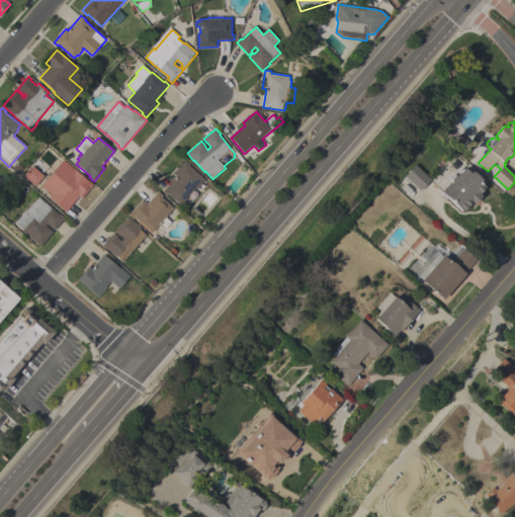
[(177,176),(174,174),(186,161),(190,164),(189,166),(204,178),(201,182),(207,187),(194,202),(188,197),(181,205),(169,194),(169,195),(164,191),(177,176)]
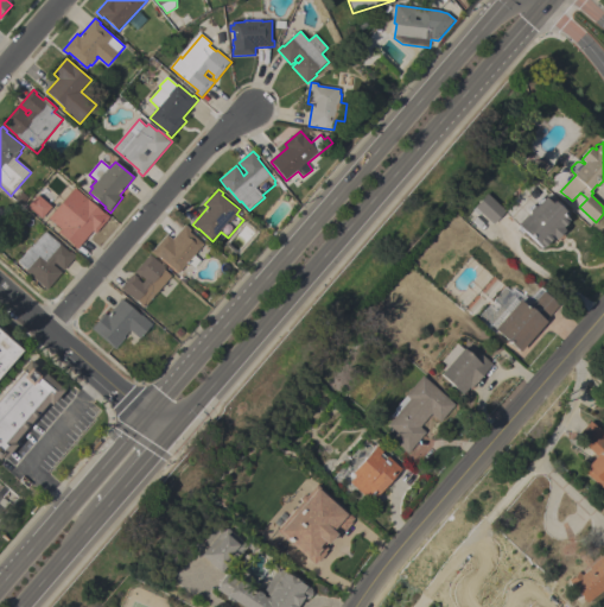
[(507,210),(494,225),(482,214),(479,216),(474,212),(477,208),(476,208),(488,194),(507,210)]
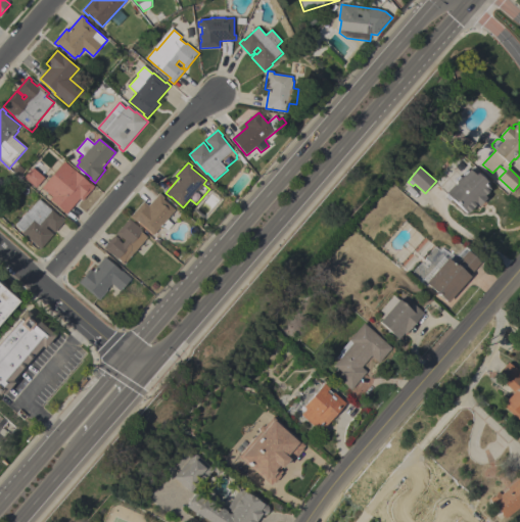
[(457,182),(461,177),(463,178),(470,170),(476,175),(477,174),(480,176),(481,174),(487,178),(485,180),(487,182),(485,185),(491,189),(485,196),(487,198),(479,206),(477,204),(469,215),(453,199),(451,201),(447,198),(448,196),(447,194),(457,184),(457,182)]
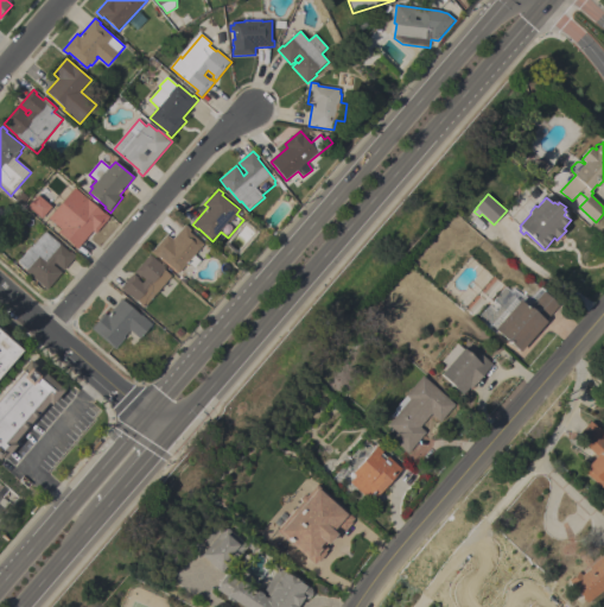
[(88,200),(103,214),(106,212),(112,217),(96,234),(94,232),(80,248),(61,232),(88,200)]
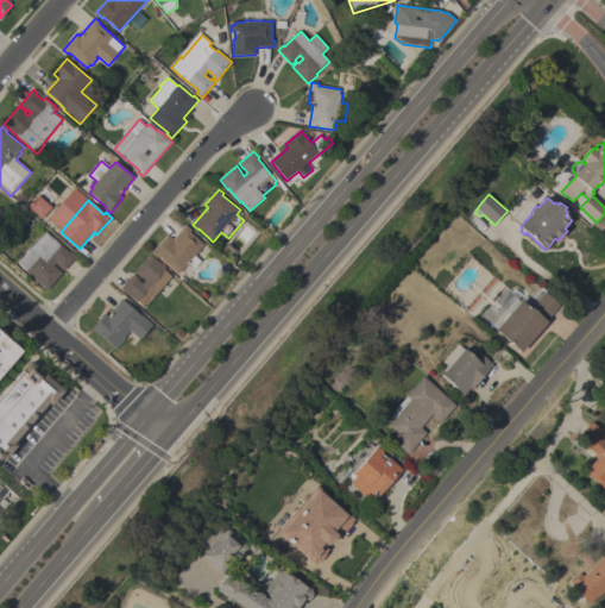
[(168,236),(174,240),(187,226),(193,231),(190,232),(206,245),(196,256),(202,262),(196,269),(190,263),(180,275),(159,256),(158,258),(152,254),(168,236)]
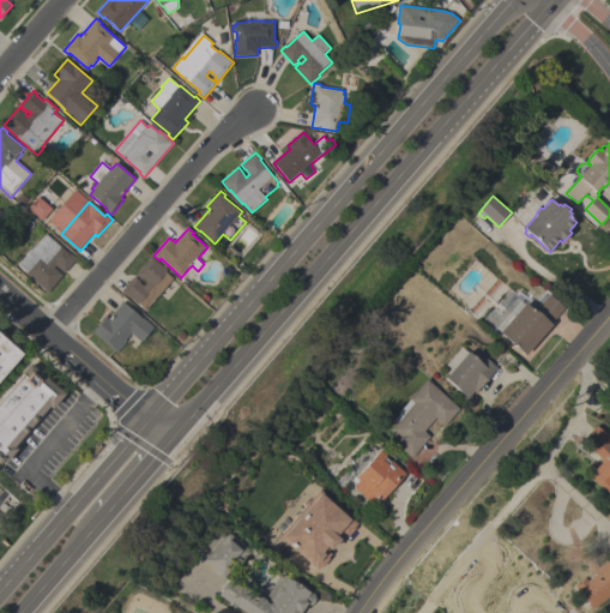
[(71,256),(72,254),(78,259),(65,274),(56,266),(55,269),(64,276),(48,293),(26,274),(18,265),(32,250),(47,234),(71,256)]
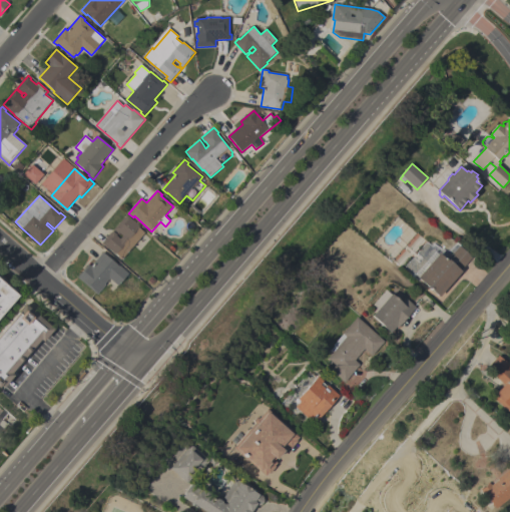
[(113,230),(118,234),(117,235),(121,239),(123,236),(119,232),(118,233),(114,229),(127,214),(140,226),(139,227),(145,233),(123,260),(116,253),(116,254),(108,247),(108,248),(102,243),(113,230)]
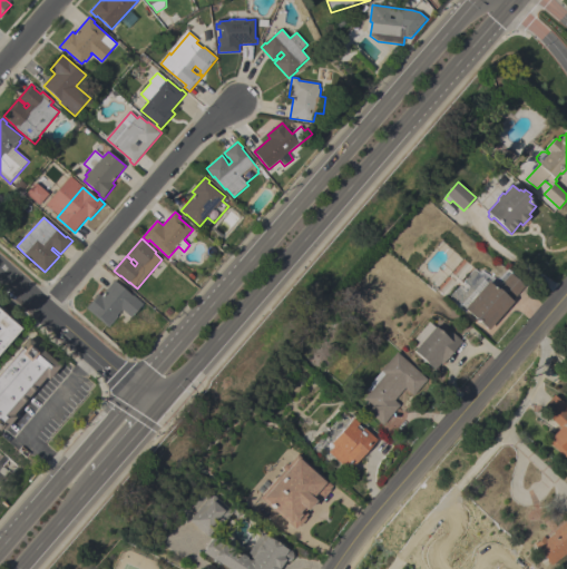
[(461,305),(484,280),(488,283),(488,282),(497,290),(511,274),(526,286),(512,301),(514,302),(490,330),(466,310),(461,305)]
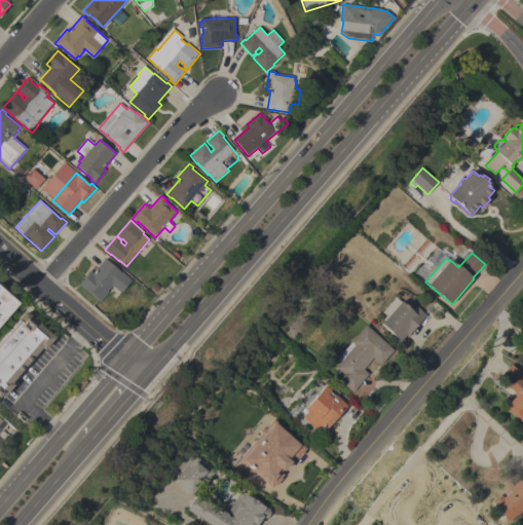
[(122,273),(123,272),(133,280),(122,293),(113,286),(108,291),(110,292),(101,302),(80,285),(91,271),(95,273),(107,259),(122,273)]
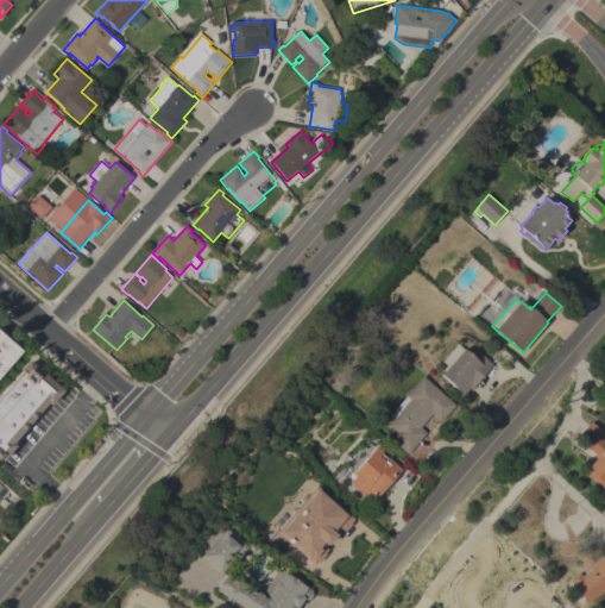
[(0,327),(24,348),(21,351),(0,376),(0,327)]
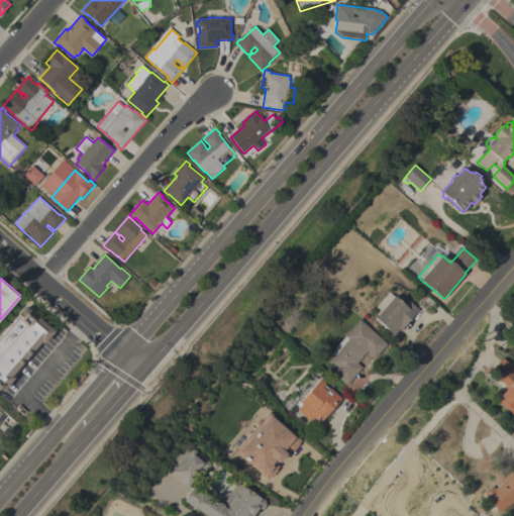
[(402,331),(401,329),(396,335),(376,319),(379,315),(374,311),(389,293),(405,306),(408,301),(419,310),(402,331)]
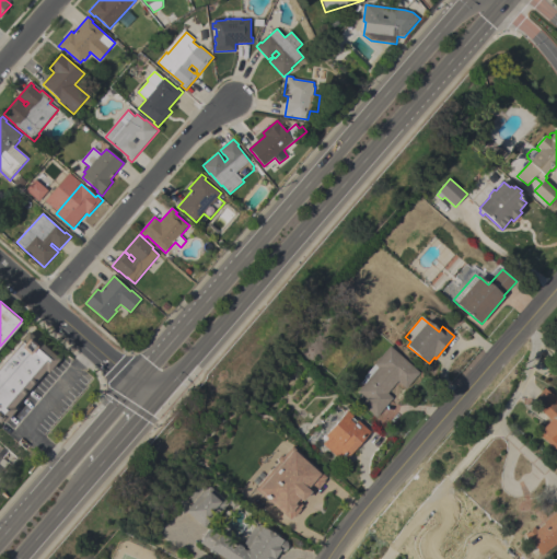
[(48,373),(46,371),(13,408),(16,410),(4,424),(2,422),(0,423),(0,364),(30,332),(60,360),(48,373)]
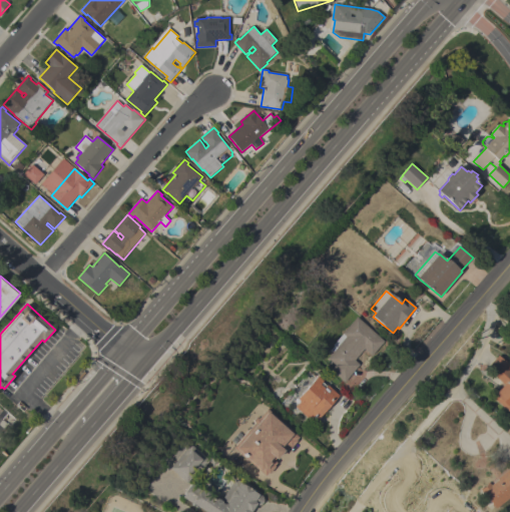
[(386,342),(373,356),(365,349),(356,361),(361,365),(346,383),(332,371),(336,366),(328,359),(337,349),(335,346),(344,335),(344,334),(358,318),(386,342)]
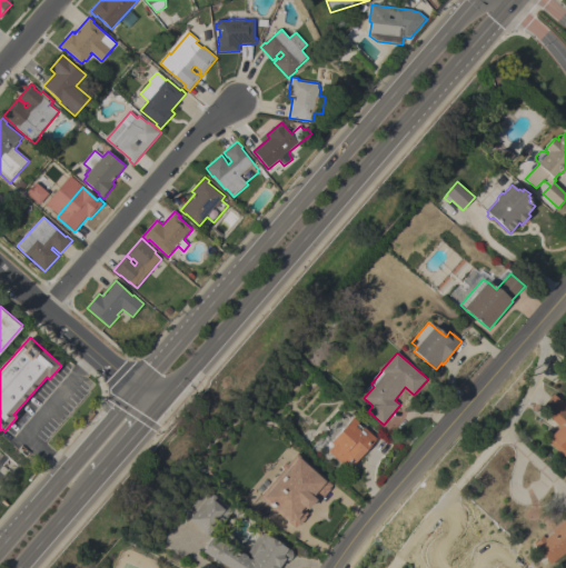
[(548,442),(554,436),(553,436),(560,427),(553,420),(553,419),(542,409),(554,395),(565,404),(565,411),(565,456),(548,442)]
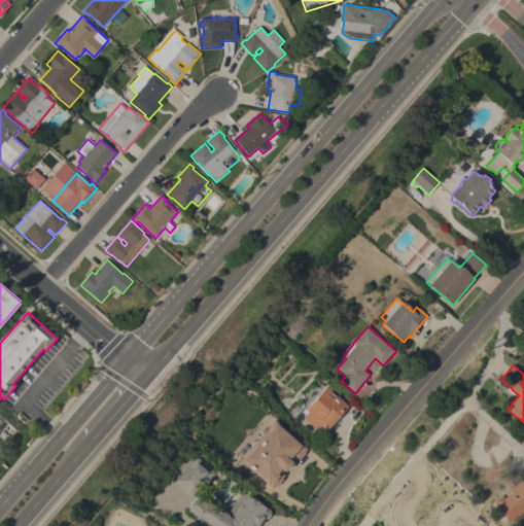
[(350,407),(326,433),(322,430),(320,433),(305,418),(309,413),(306,411),(327,387),(350,407)]
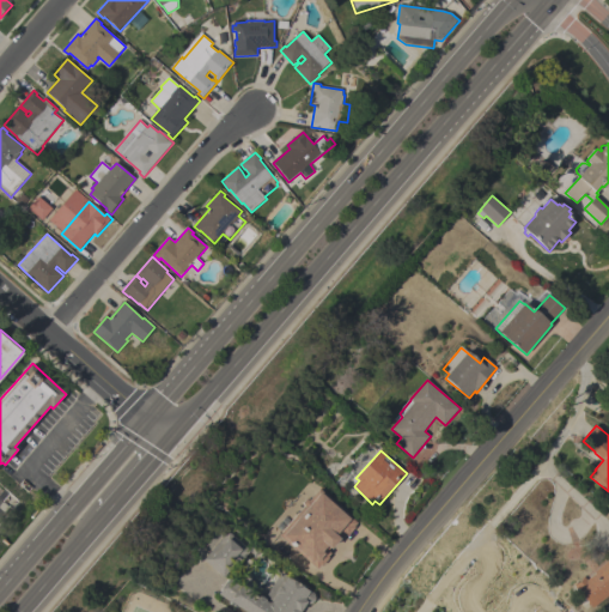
[(279,535),(320,490),(358,523),(355,527),(355,528),(348,537),(347,535),(343,539),(340,537),(339,538),(340,539),(330,550),(329,549),(328,551),(332,553),(328,557),(330,558),(322,568),(321,567),(317,570),(279,535)]
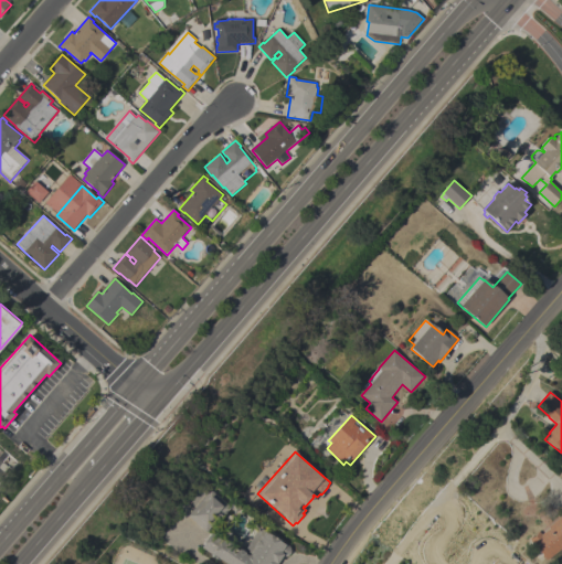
[(232,508),(210,534),(190,517),(211,490),(232,508)]
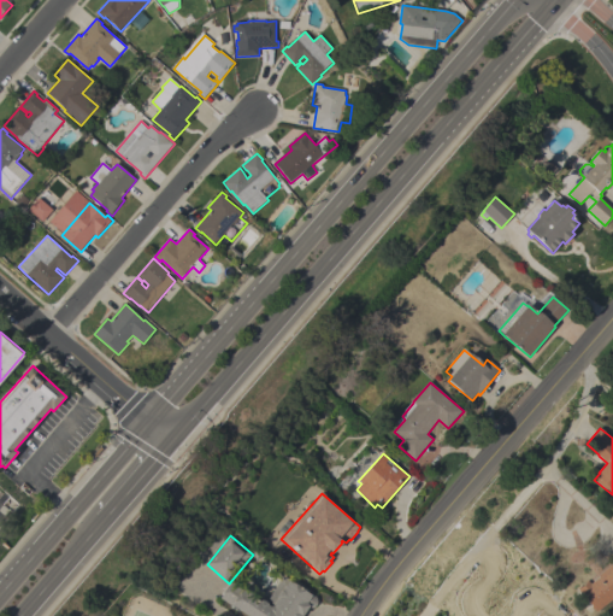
[(589,581),(591,585),(600,578),(597,575),(612,563),(612,599),(596,612),(579,590),(589,581)]
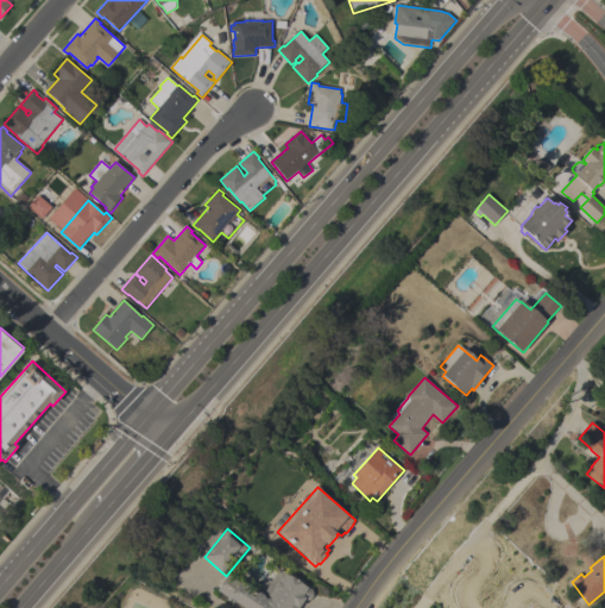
[(244,607),(218,590),(228,574),(263,596),(281,569),(313,590),(314,595),(312,600),(307,601),(306,599),(301,607),(244,607)]
